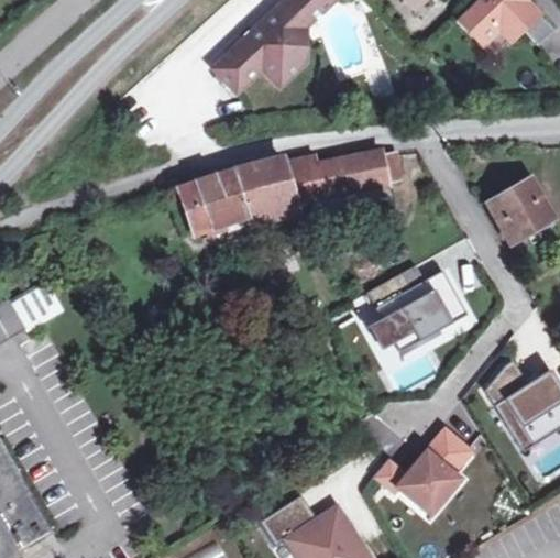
[(273,83),(298,59),(299,23),(325,0),(276,0),(208,63),(230,88),(256,64),(273,83)]
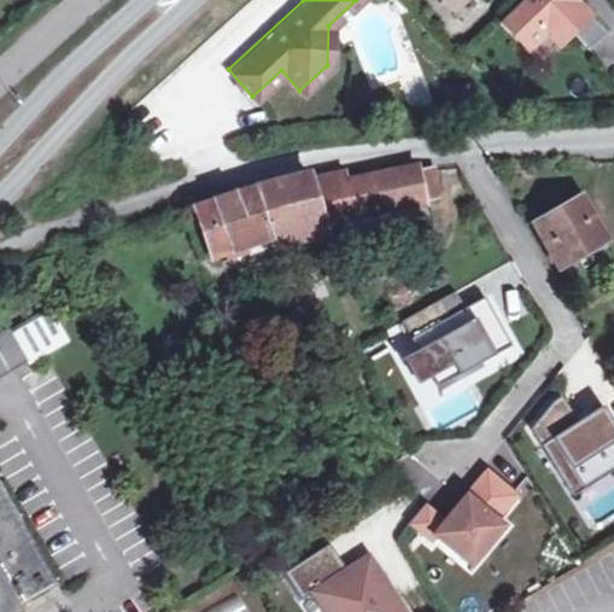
[(520,0),(501,19),(525,46),(544,28),(556,41),(569,29),(586,46),(603,29),(574,0),(562,0),(520,0)]
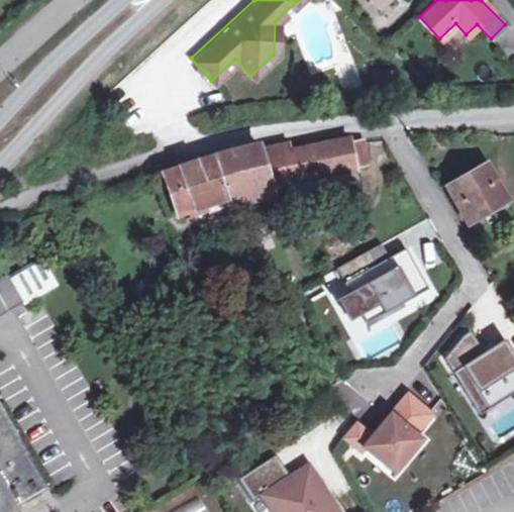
[(352,166),(347,139),(346,136),(288,146),(285,139),(258,146),(255,140),(160,170),(174,210),(198,201),(234,191),(353,169),(352,166)]
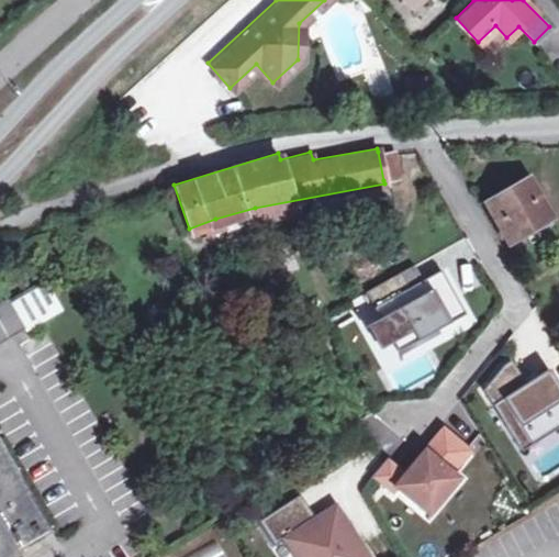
[(393,148),(378,152),(383,180),(399,177),(393,148)]
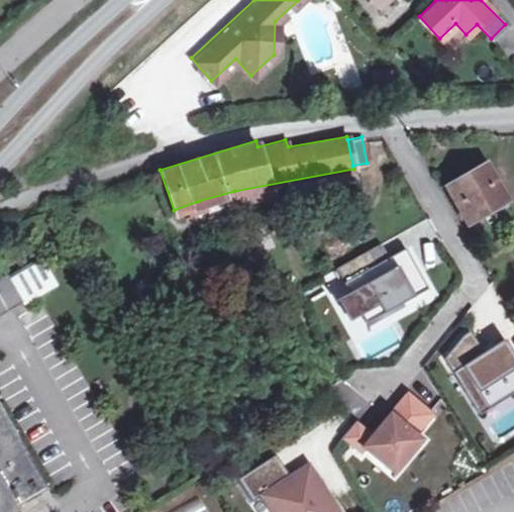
[(445,185),(467,220),(505,198),(484,163),(445,185)]
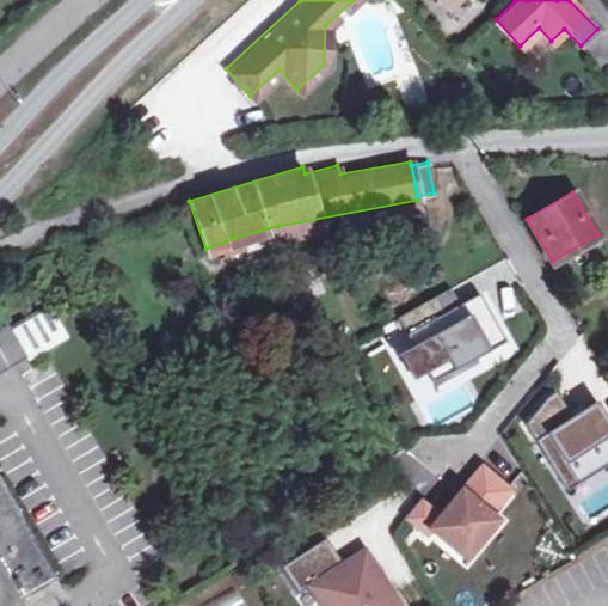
[(449,289),(397,319),(434,384),(505,342),(478,294),(459,306),(449,289)]
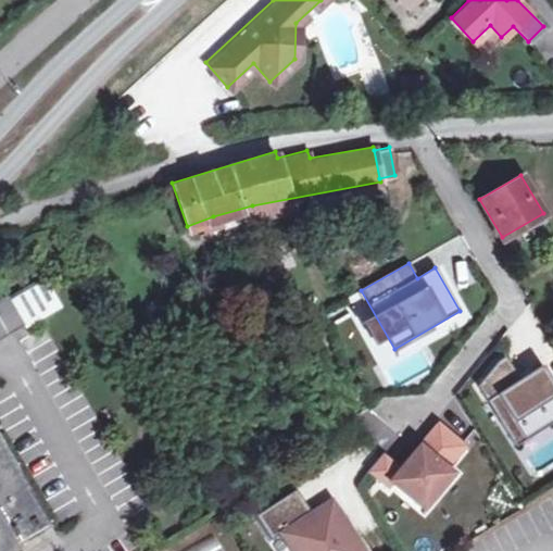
[(0,332),(17,322),(1,295),(0,296),(0,332)]
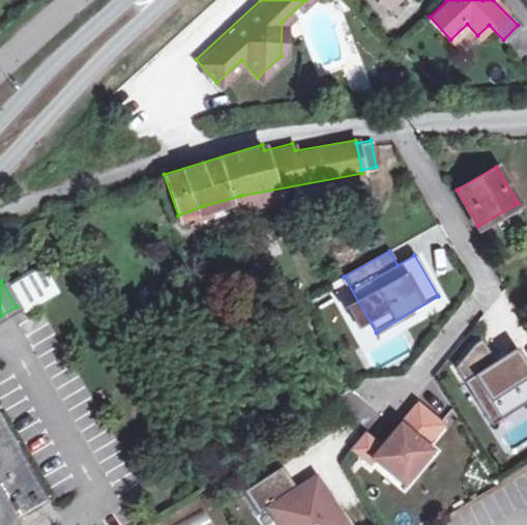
[(476,344),(457,368),(466,382),(470,380),(482,400),(479,402),(493,423),(526,400),(526,359),(519,347),(497,361),(482,339),(476,344)]
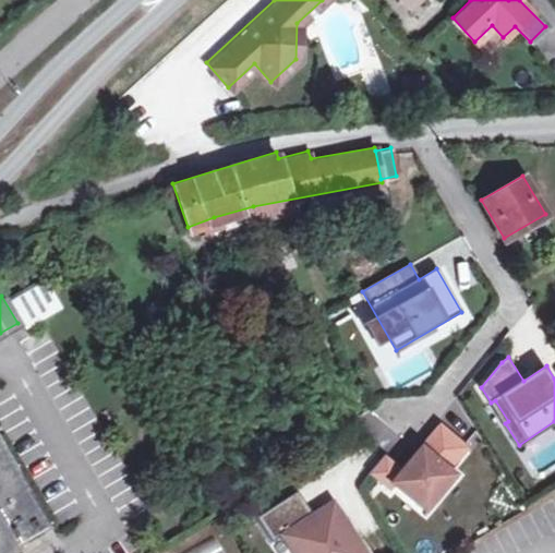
[(364,386),(349,392),(354,407),(370,401),(364,386)]
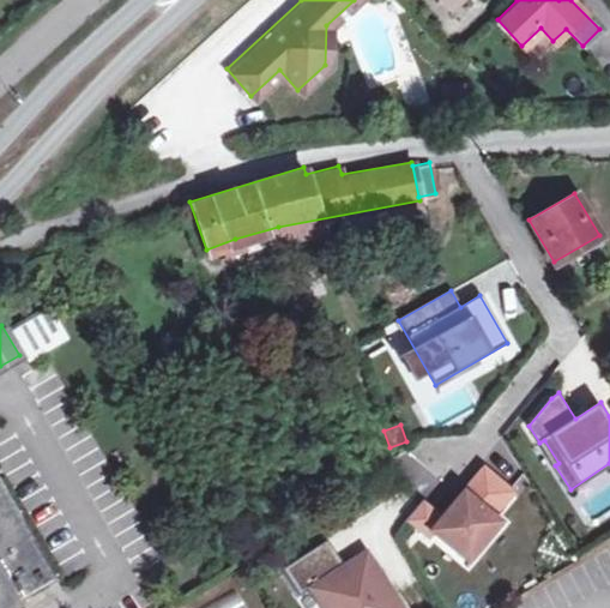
[(410,522),(430,537),(435,533),(472,563),(503,523),(496,517),(515,493),(487,470),(446,519),(426,504),(410,522)]
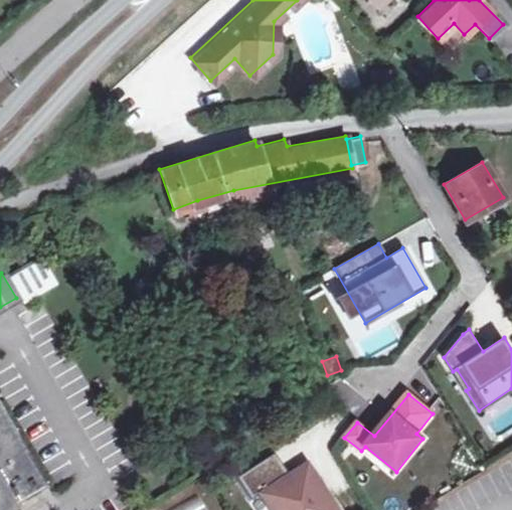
[(0,509),(4,509),(44,486),(0,408),(0,509)]
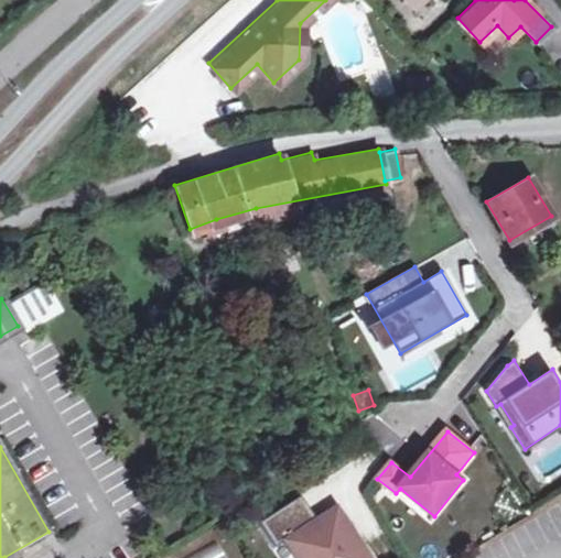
[(305,500),(265,527),(280,551),(291,544),(300,557),(374,557),(341,509),(321,523),(305,500)]
